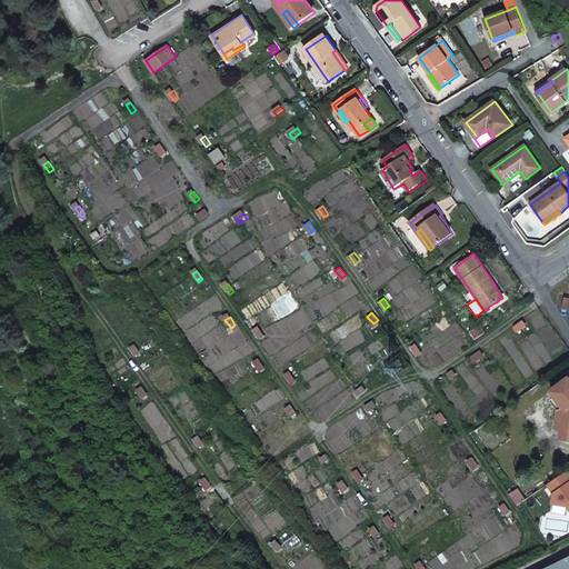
[(512,327),(516,331),(523,326),(520,321),(512,327)]
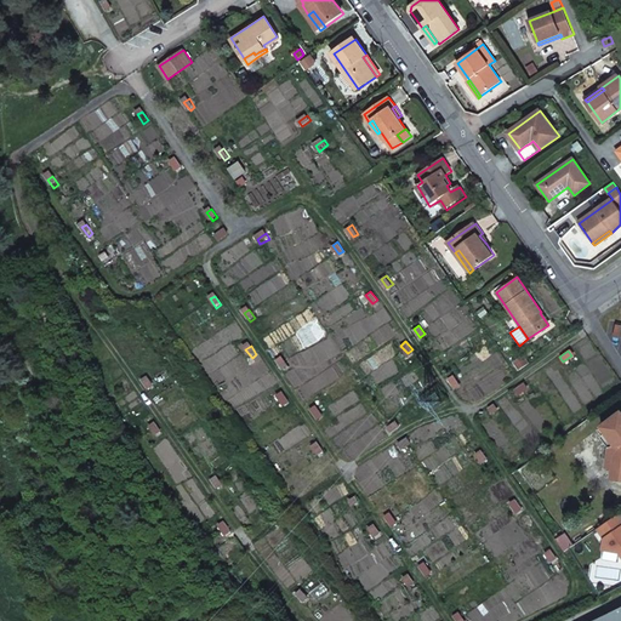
[(519,370),(529,364),(523,355),(514,362),(519,370)]
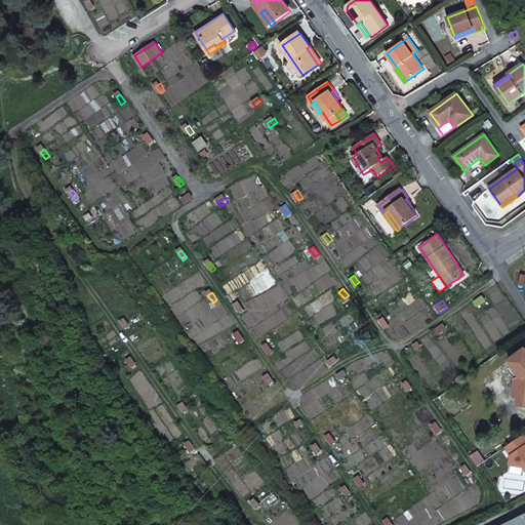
[(236,307),(241,314),(245,312),(240,304),(236,307)]
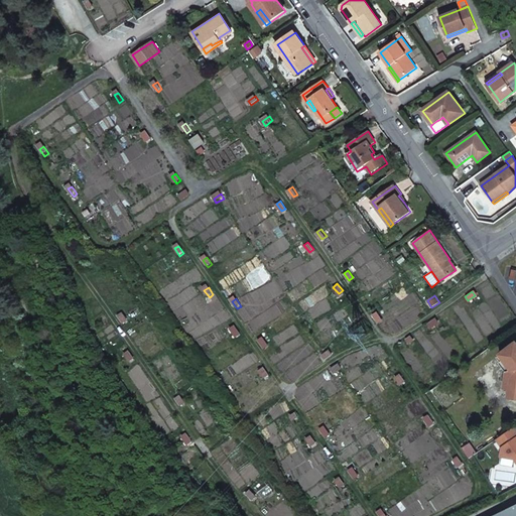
[(129,318),(124,310),(120,313),(125,320),(129,318)]
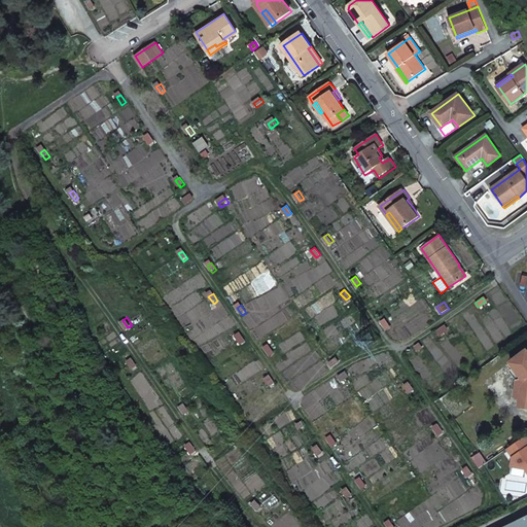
[(380,321),(386,328),(390,325),(384,318),(380,321)]
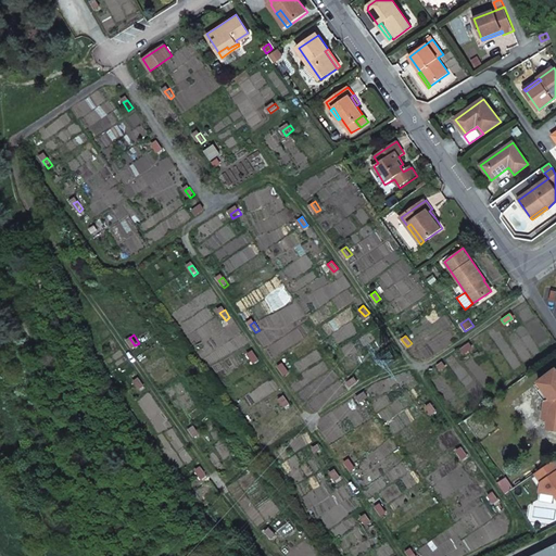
[(462,349),(465,353),(472,346),(469,342),(462,349)]
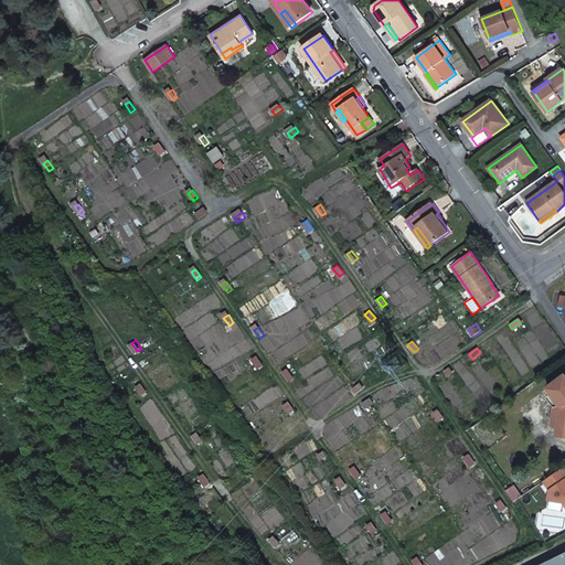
[(260,359),(256,362),(262,370),(266,366),(260,359)]
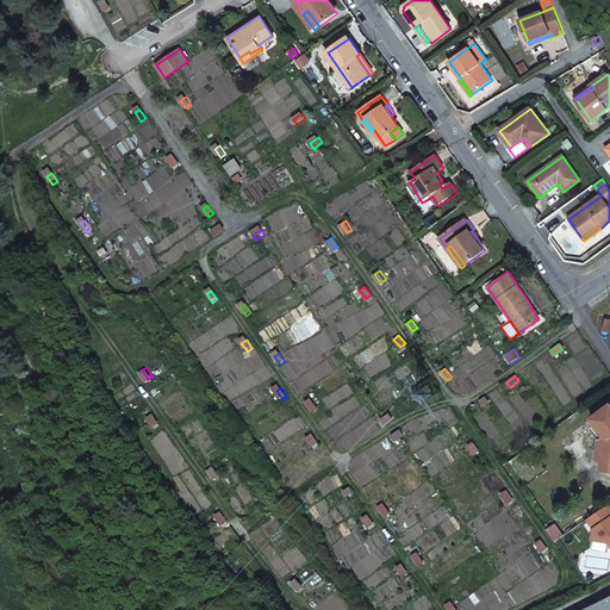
[(309,404),(315,412),(319,410),(313,400),(309,404)]
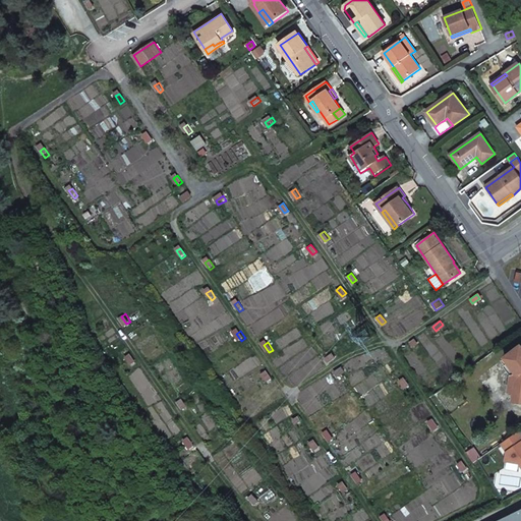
[(514,401),(520,402),(520,345),(505,357),(509,363),(517,373),(515,392),(514,401)]
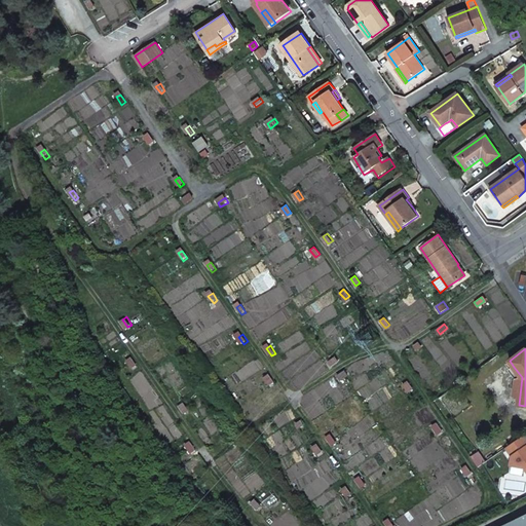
[(335,357),(328,362),(331,366),(338,361),(335,357)]
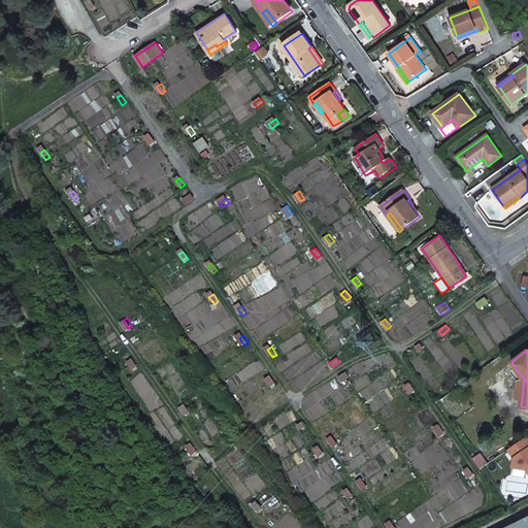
[(126,363),(130,370),(135,367),(129,360),(126,363)]
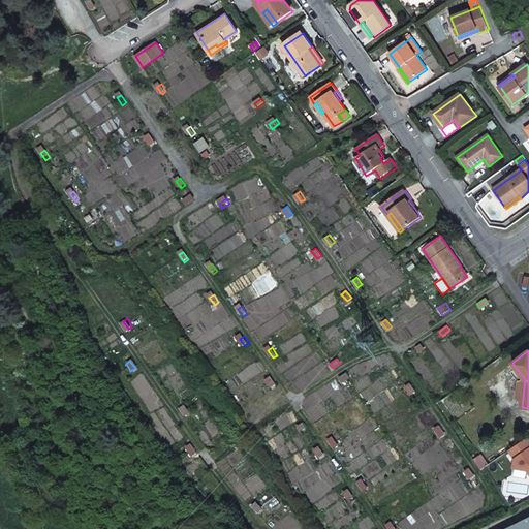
[(525,379),(517,369),(512,372),(520,380),(518,398),(523,398),(525,379)]
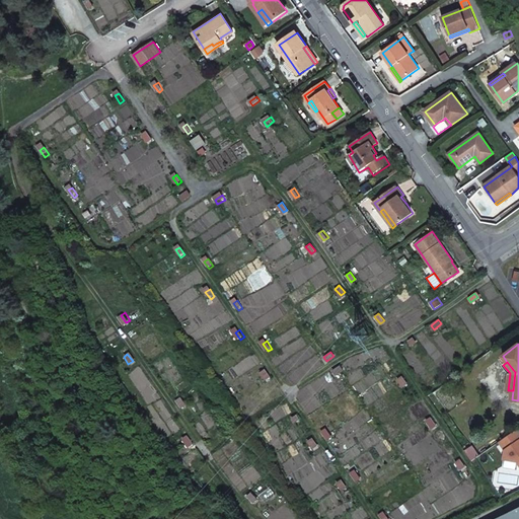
[(274,378),(270,371),(265,374),(270,381),(274,378)]
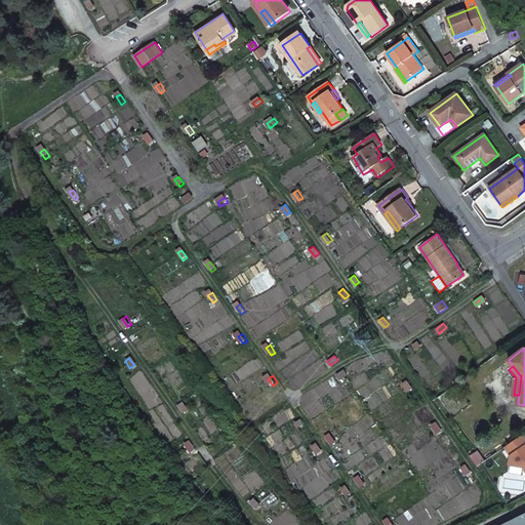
[(401,384),(407,390),(411,387),(405,380),(401,384)]
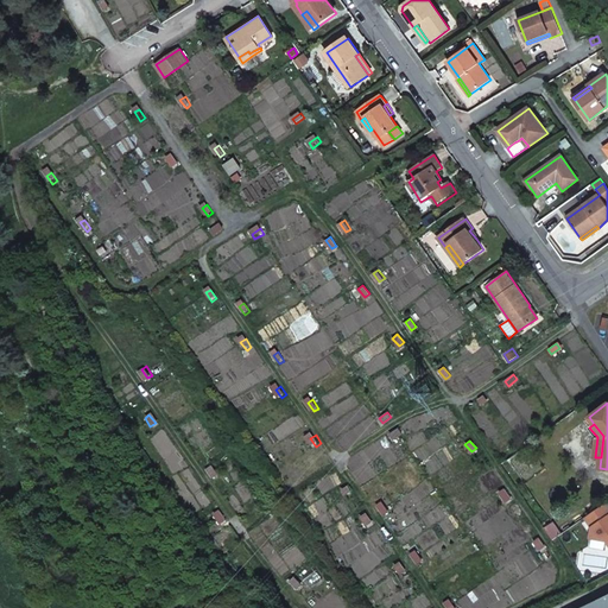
[(215,474),(209,466),(204,469),(210,477),(215,474)]
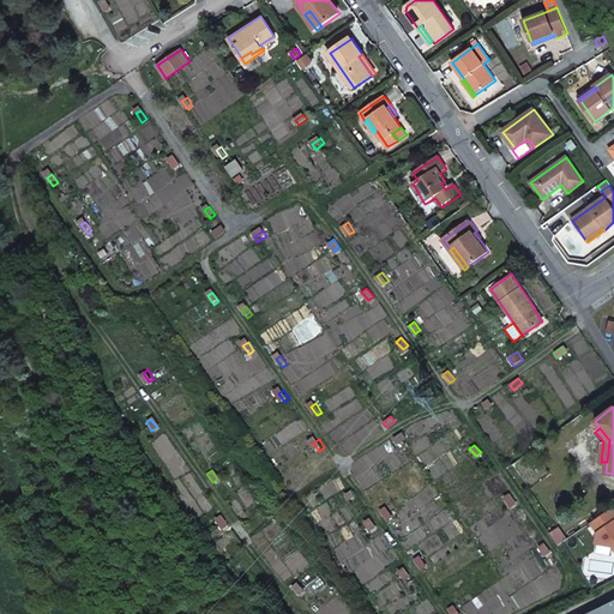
[(503,498),(510,505),(515,501),(507,493),(503,498)]
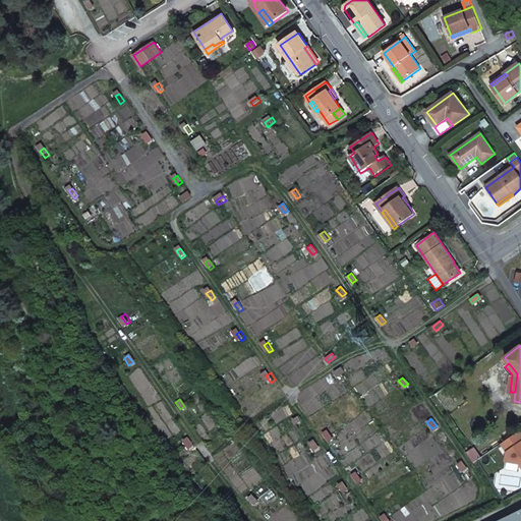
[(328,430),(324,433),(329,441),(333,438),(328,430)]
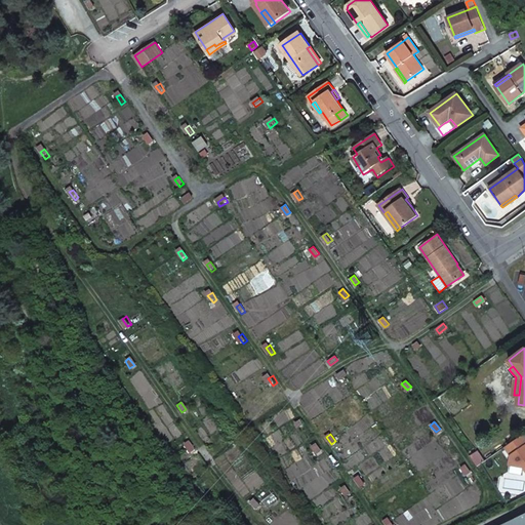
[(524,438),(523,435),(503,448),(510,457),(510,467),(524,468),(524,469),(524,438)]
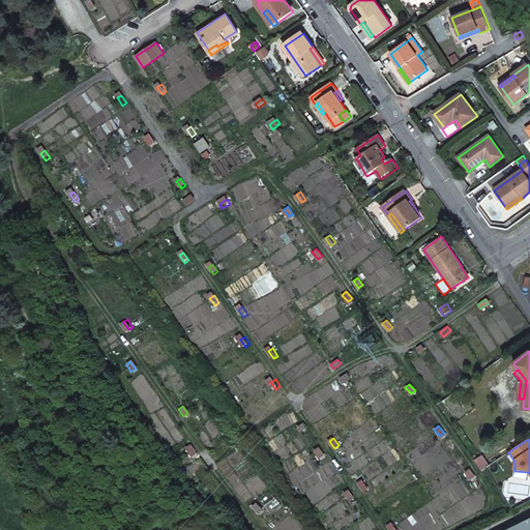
[(185,448),(190,454),(195,451),(189,444),(185,448)]
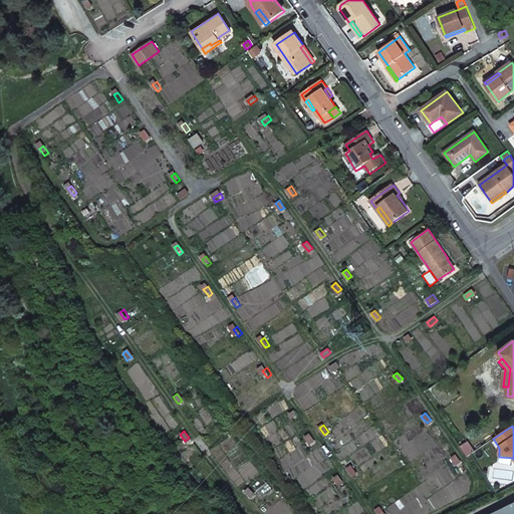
[(304,436),(309,444),(313,441),(308,434),(304,436)]
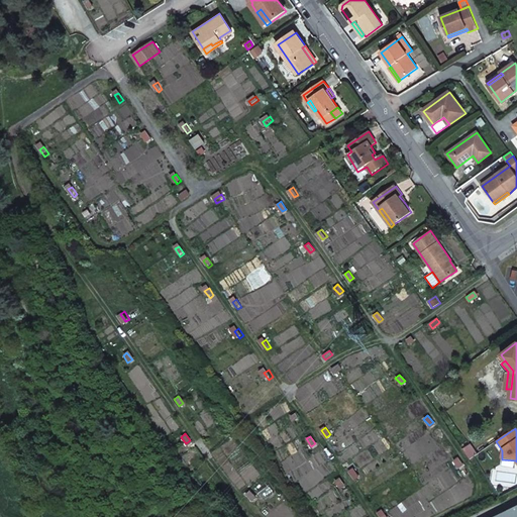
[(452,460),(457,468),(461,466),(457,457),(452,460)]
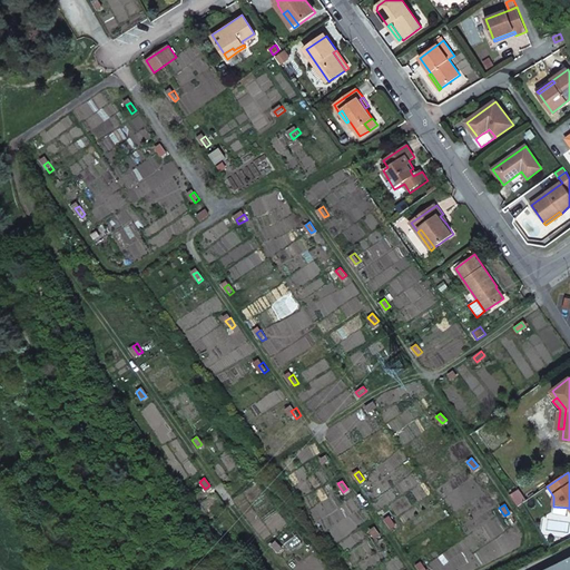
[(385,520),(392,528),(396,524),(391,517),(385,520)]
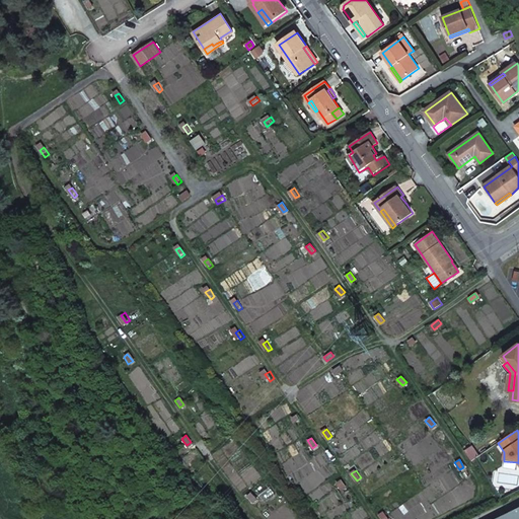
[(337,483),(342,490),(346,487),(341,479),(337,483)]
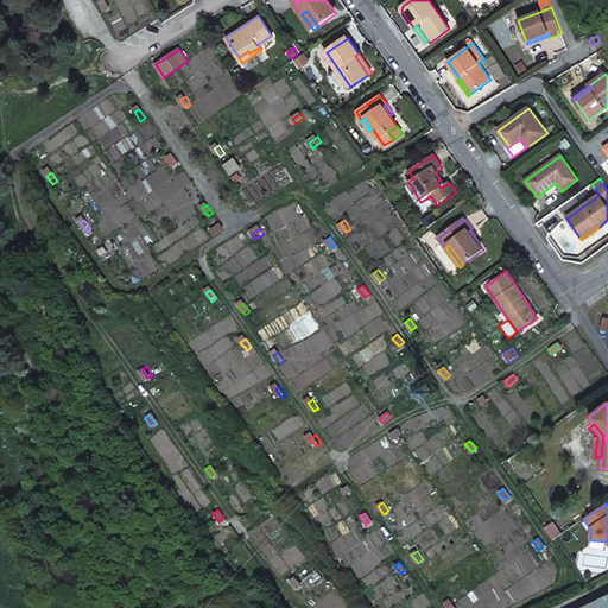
[(287,582),(293,590),(298,587),(292,578),(287,582)]
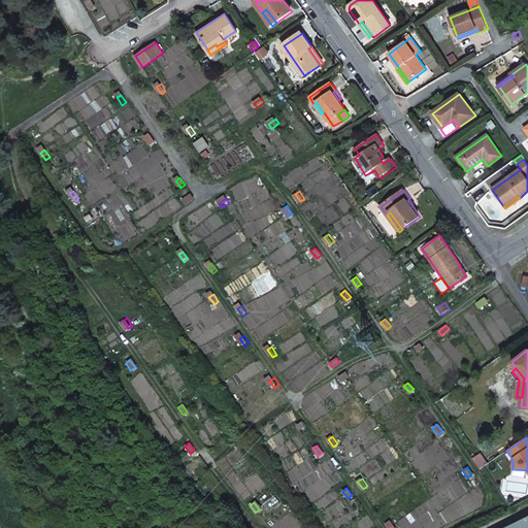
[(527,527),(527,517),(502,527),(527,527)]
